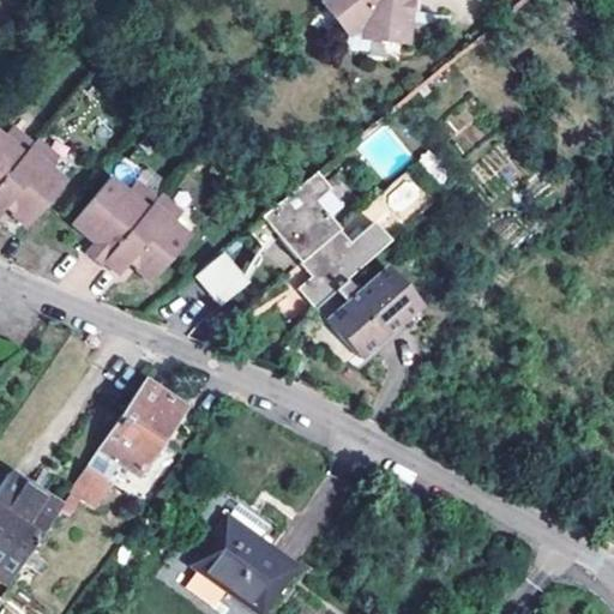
[(402,0),(323,0),(321,1),(347,35),(345,49),(365,53),(367,38),(403,44),(409,16),(404,6),(402,0)]
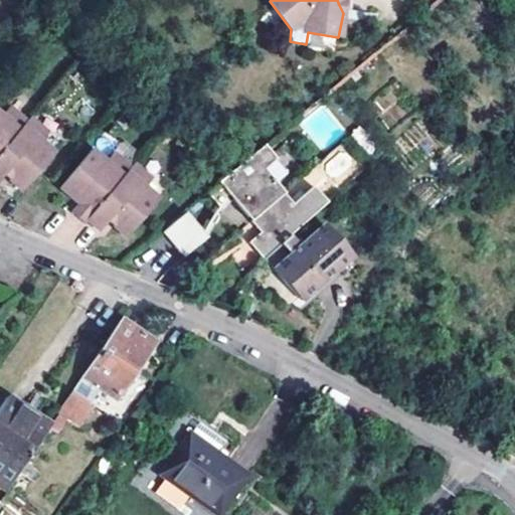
[(49,133),(31,117),(28,121),(10,107),(3,115),(0,112),(0,181),(5,176),(9,179),(24,192),(56,154),(42,142),(49,133)]
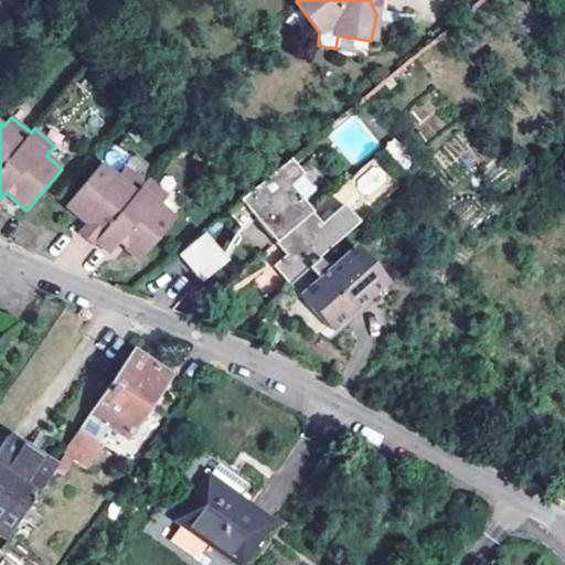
[(350,179),(371,203),(394,182),(373,158),(350,179)]
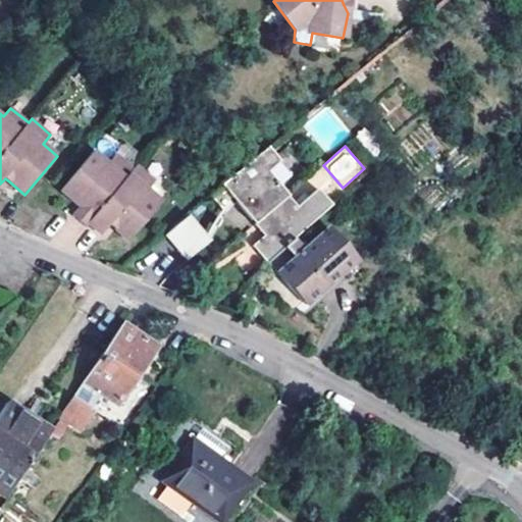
[(134,170),(116,156),(109,164),(94,151),(61,191),(76,204),(81,207),(72,217),(87,228),(90,224),(103,236),(110,225),(114,228),(129,242),(163,203),(149,191),(156,183),(137,166),(134,170)]
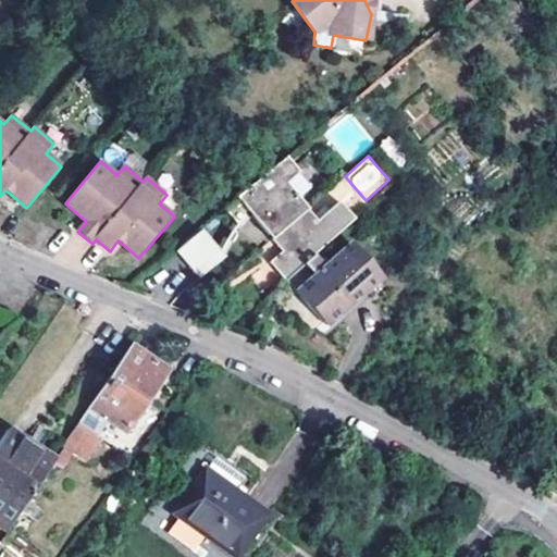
[(254,219),(271,238),(301,212),(288,197),(281,187),(294,176),(282,161),(224,208),(237,223),(249,212),(254,219)]
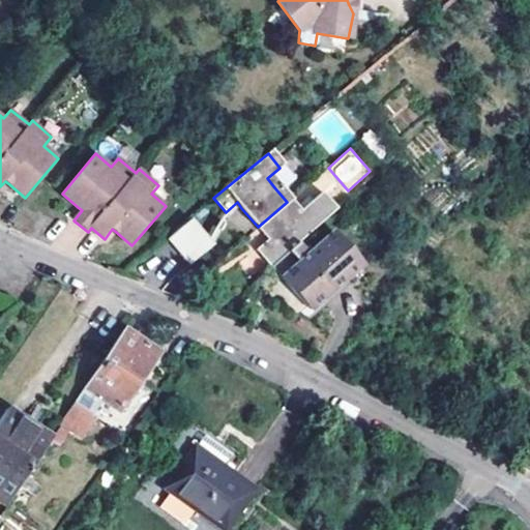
[(292,181),(280,168),(267,178),(274,187),(292,181)]
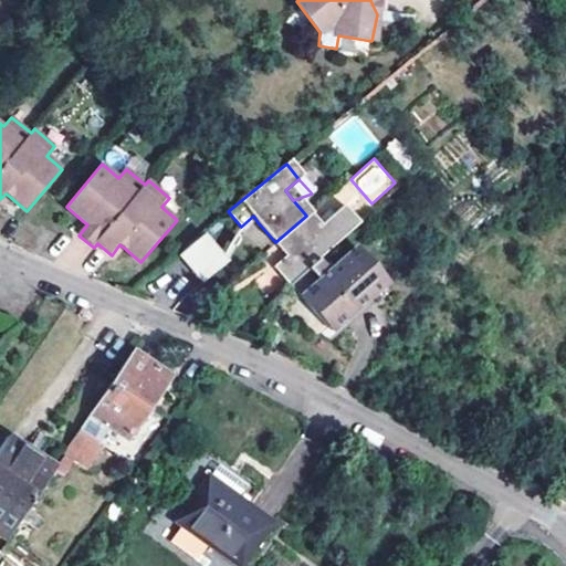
[(316,228),(306,216),(275,242),(285,255),(273,265),(287,283),(315,259),(355,226),(341,208),(316,228)]
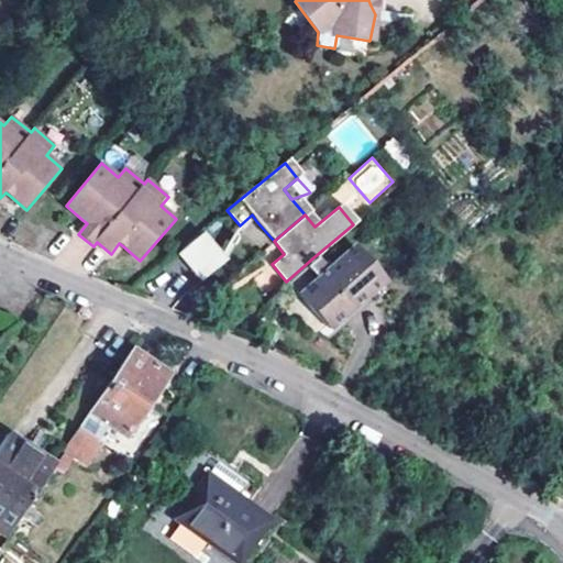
[(220,253),(225,260),(244,231),(256,221),(252,214),(240,225),(220,253)]
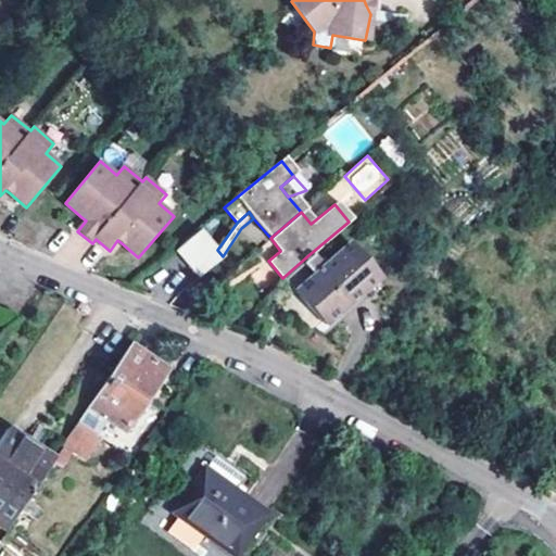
[(200,275),(223,256),(217,250),(199,227),(176,247),(200,275)]
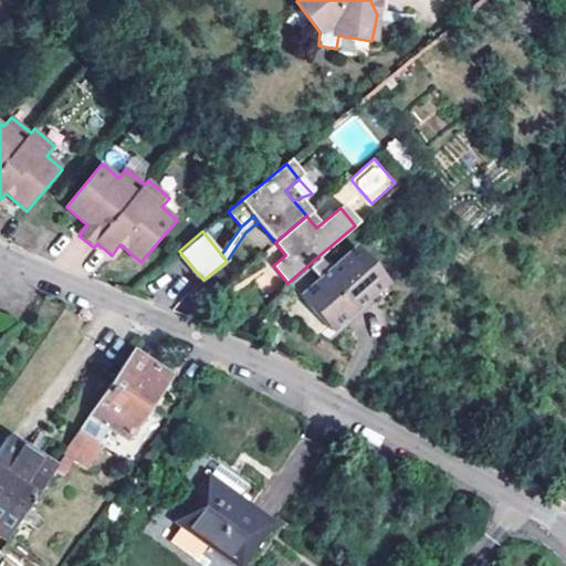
[(328,332),(364,302),(386,284),(357,249),(328,274),(315,259),(287,283),(328,332)]
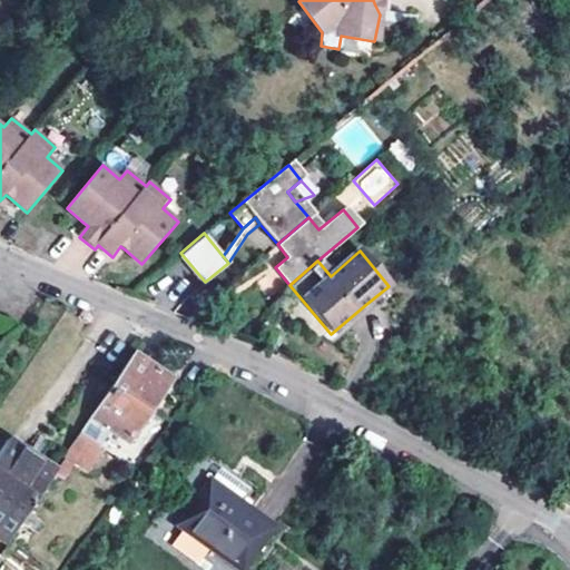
[(366,304),(331,334),(335,340),(372,310),(366,304)]
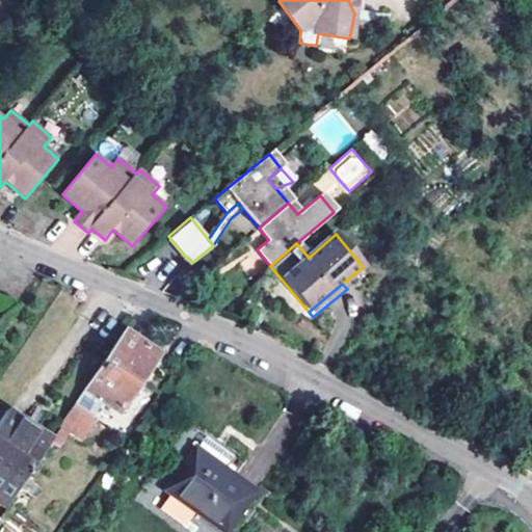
[(164,356),(129,331),(63,425),(86,442),(101,420),(96,416),(106,401),(125,414),(164,356)]
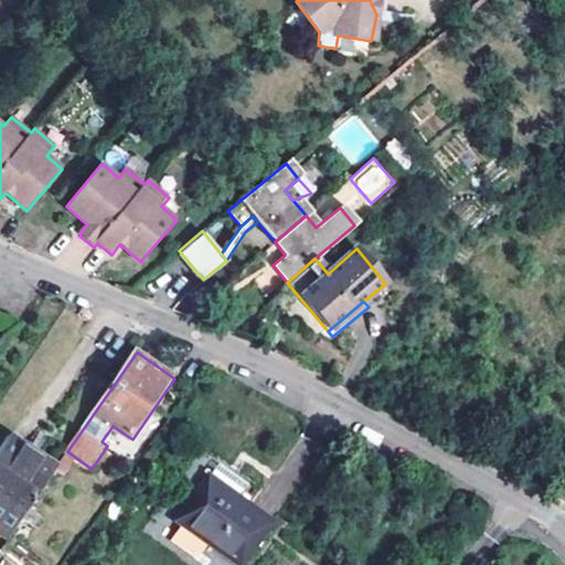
[(30,507),(57,467),(12,436),(0,454),(0,503),(22,519),(23,516),(30,507)]
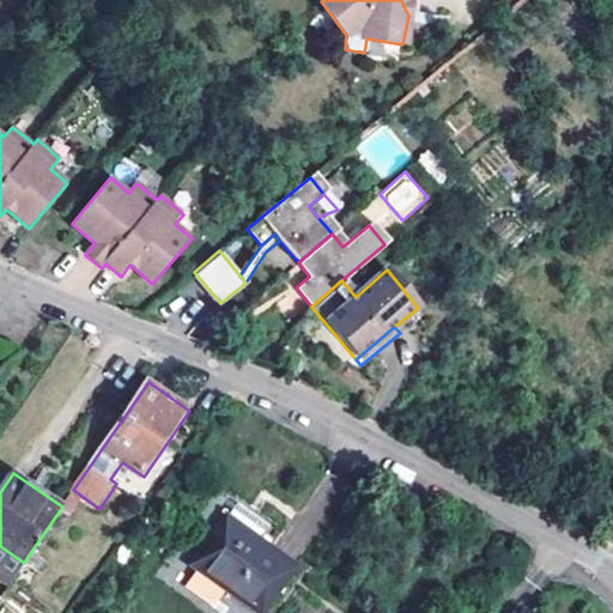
[(229,510),(194,560),(266,611),(301,560),(275,542),(287,527),(260,508),(248,525),(229,510)]
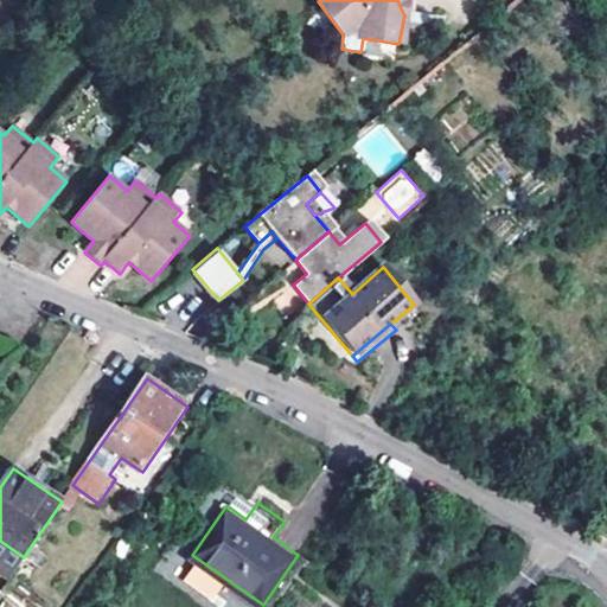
[(44,553),(32,544),(25,555),(36,562),(44,553)]
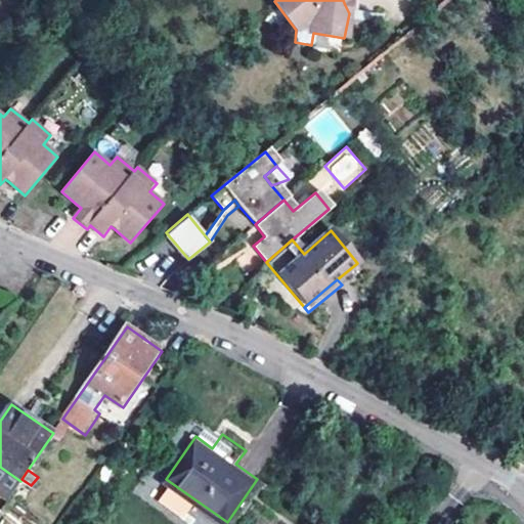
[(167,486),(158,499),(189,523),(199,510),(167,486)]
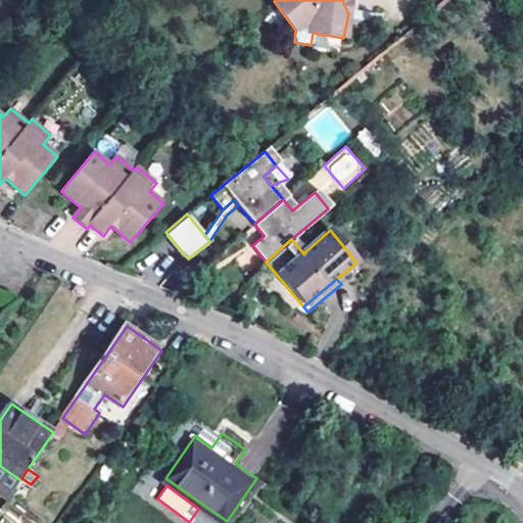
All buildings are outlined.
